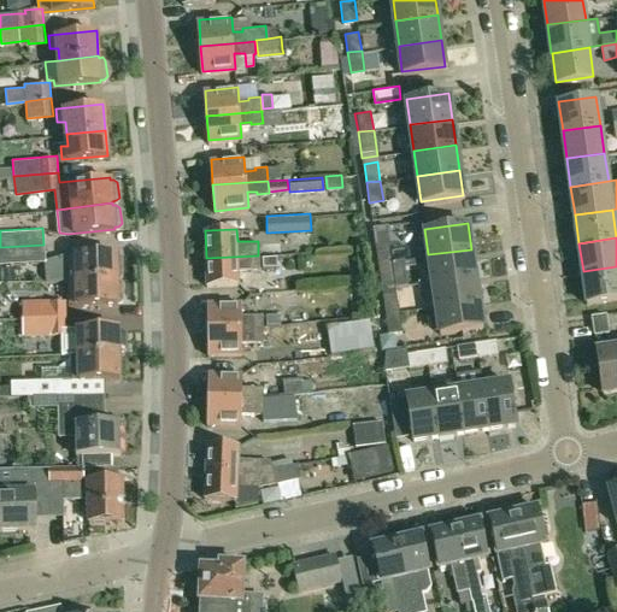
[(377,262),(392,260),(389,241),(375,243),(377,262)]
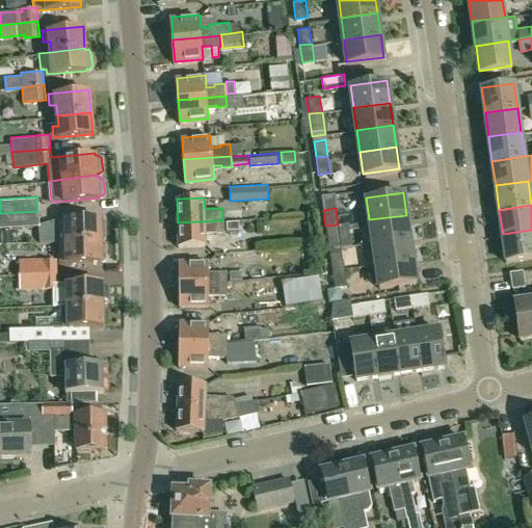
[(37,211),(0,213),(0,227),(38,223),(37,211)]
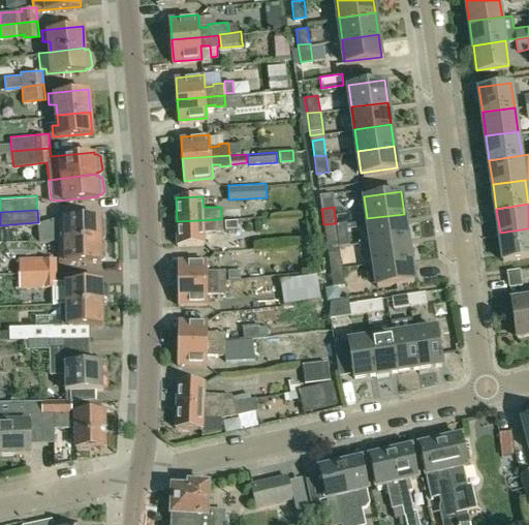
[(404,214),(367,218),(370,241),(407,236),(404,214)]
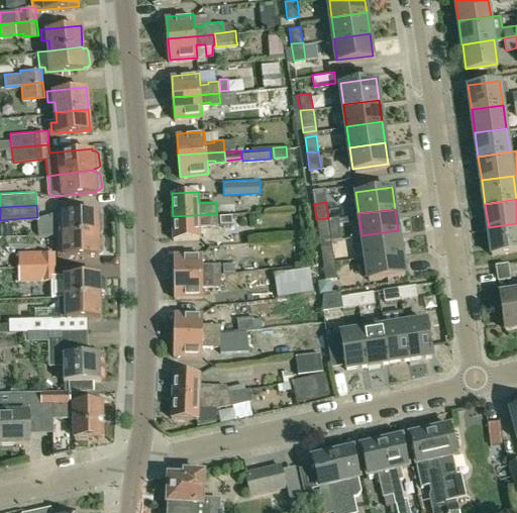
[(100,213),(97,213),(97,211),(58,212),(59,224),(64,223),(64,233),(98,232),(98,231),(100,231),(103,229),(102,215),(100,213)]
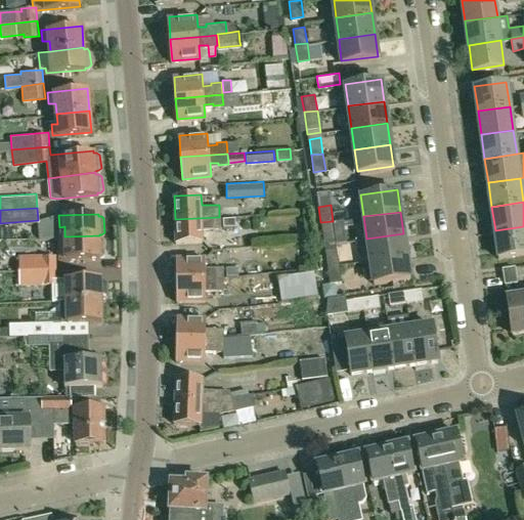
[(219,217),(175,219),(176,242),(203,240),(203,228),(220,227),(219,217)]
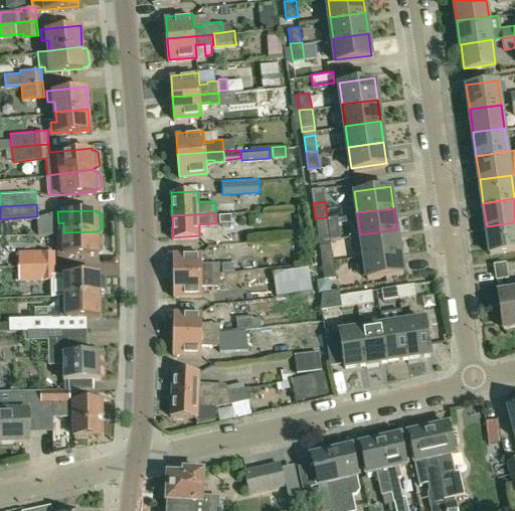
[(219,214),(219,222),(231,222),(231,214),(219,214)]
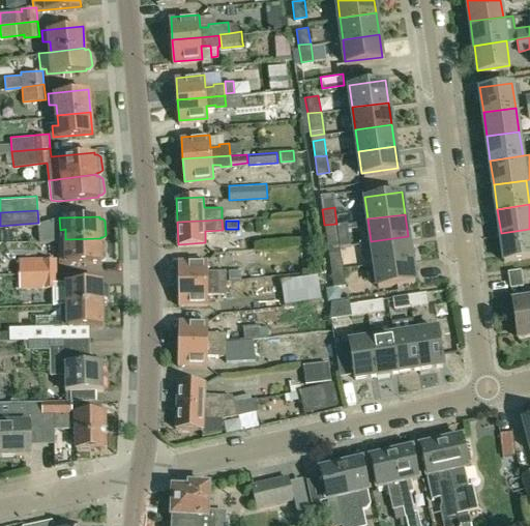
[(336,224),(324,225),(327,241),(339,240),(336,224)]
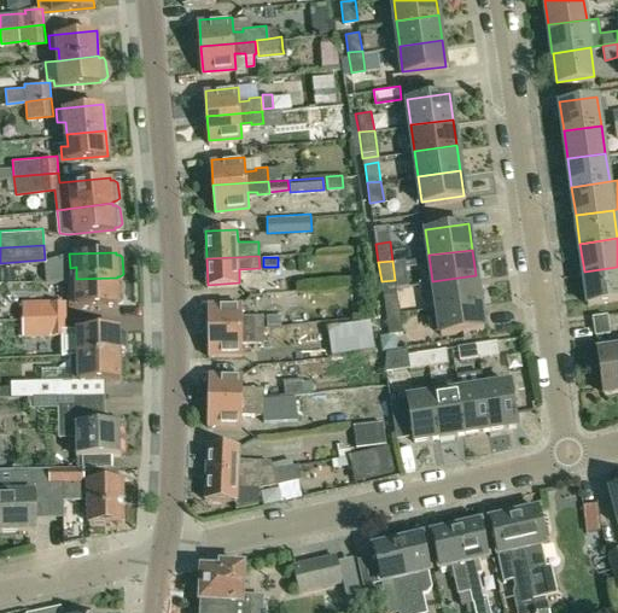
[(617,267),(584,272),(588,301),(617,296),(617,267)]
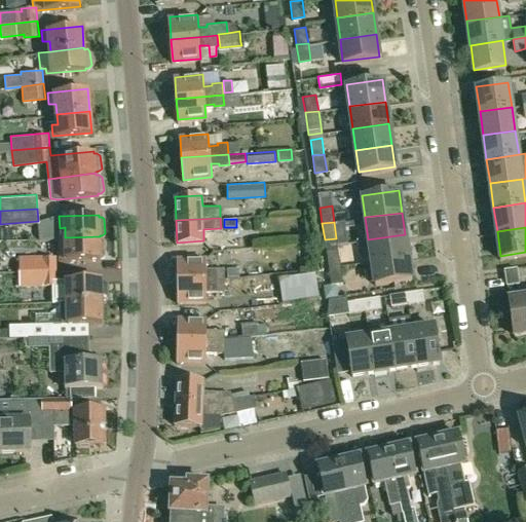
[(405,234),(368,239),(371,261),(408,256),(405,234)]
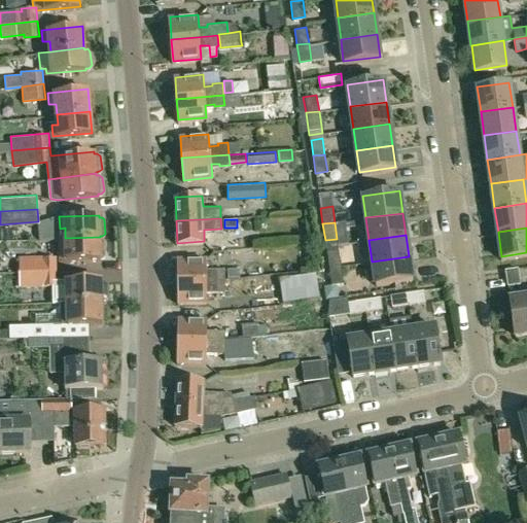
[(100,237),(65,238),(66,249),(60,249),(60,262),(101,259),(101,257),(104,257),(106,255),(105,242),(103,240),(100,240),(100,237)]
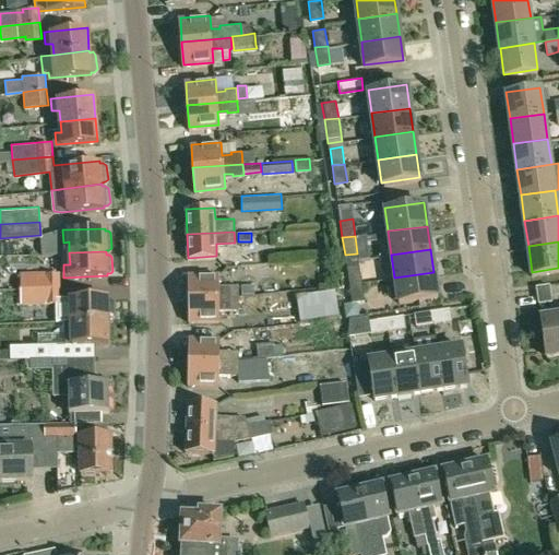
[(349,284),(361,282),(359,264),(346,266),(349,284)]
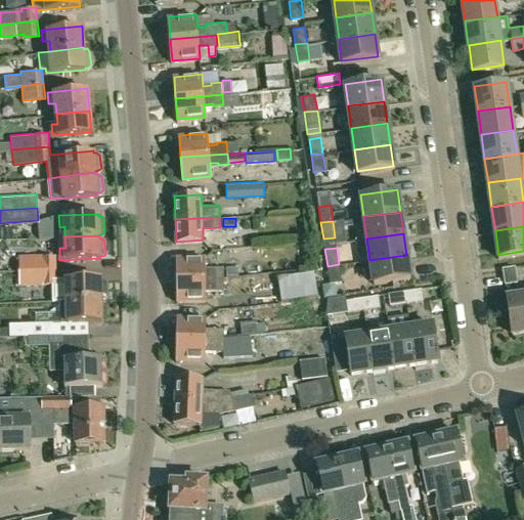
[(44,268),(56,268),(56,254),(42,255),(41,253),(18,254),(18,268),(44,268)]
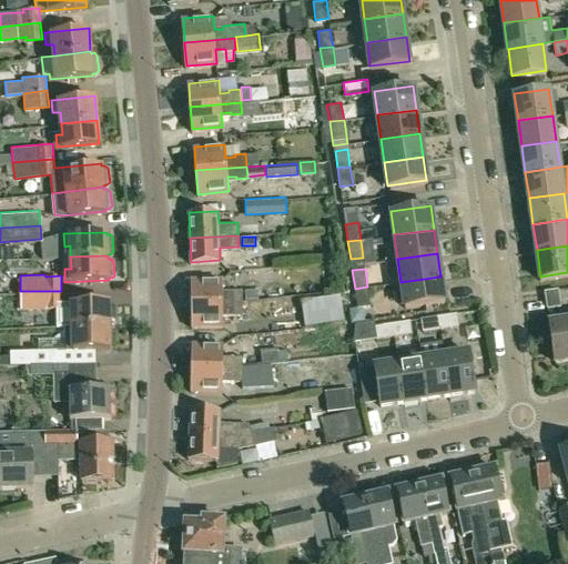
[(440,277),(401,282),(404,306),(443,301),(440,277)]
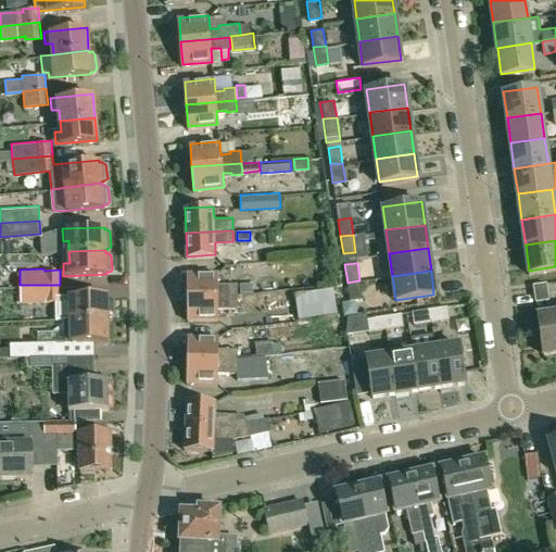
[(237,283),(226,283),(226,286),(217,286),(217,272),(187,272),(187,296),(217,296),(238,296),(237,283)]
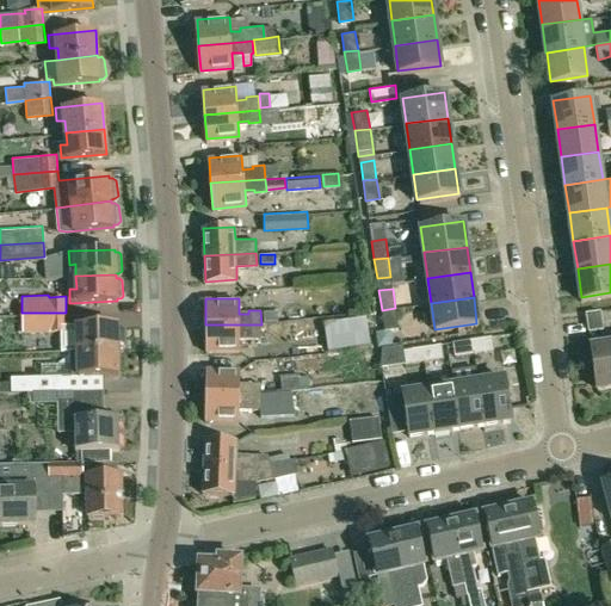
[(395,308),(382,310),(384,329),(397,327),(395,308)]
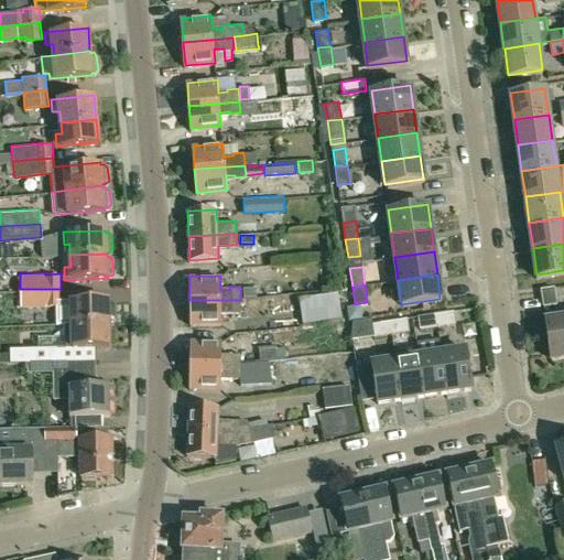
[(554,286),(540,288),(542,304),(556,302),(554,286)]
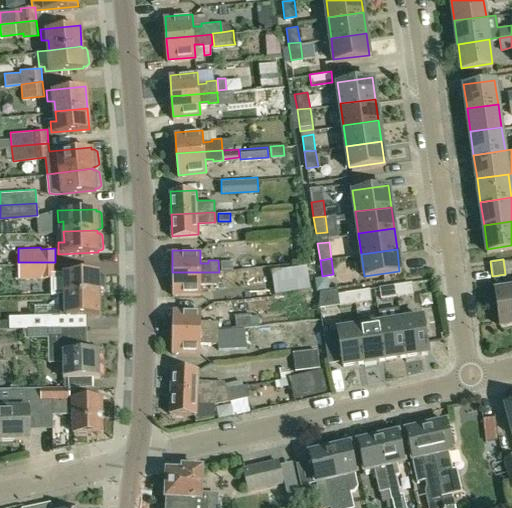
[(232,260),(220,260),(221,268),(233,268),(232,260)]
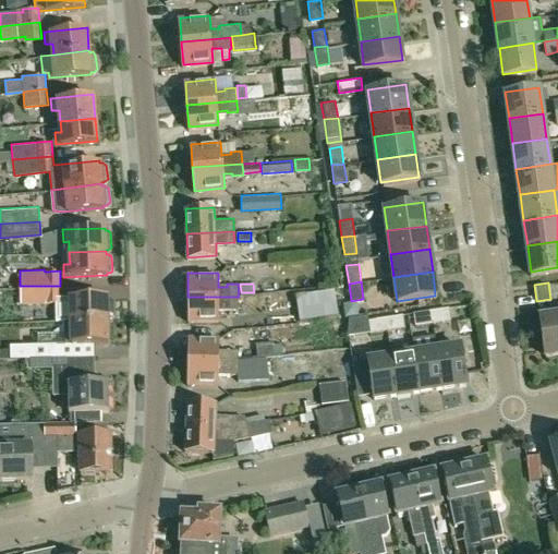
[(53,322),(71,321),(71,320),(107,318),(107,312),(111,312),(113,311),(113,298),(110,298),(107,298),(107,294),(64,297),(64,298),(60,298),(60,286),(47,286),(20,286),(20,303),(53,302),(53,322)]
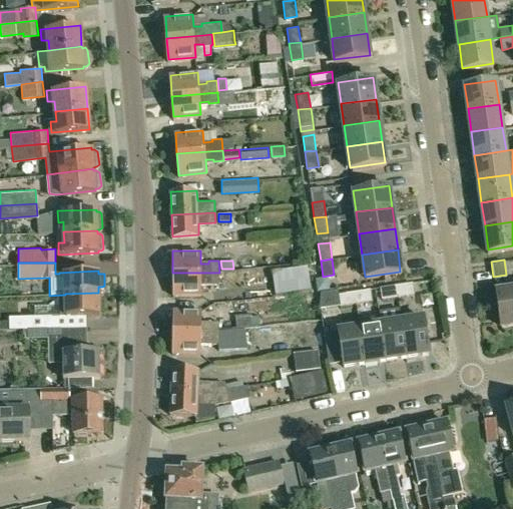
[(275,294),(311,288),(307,265),(271,270),(275,294)]
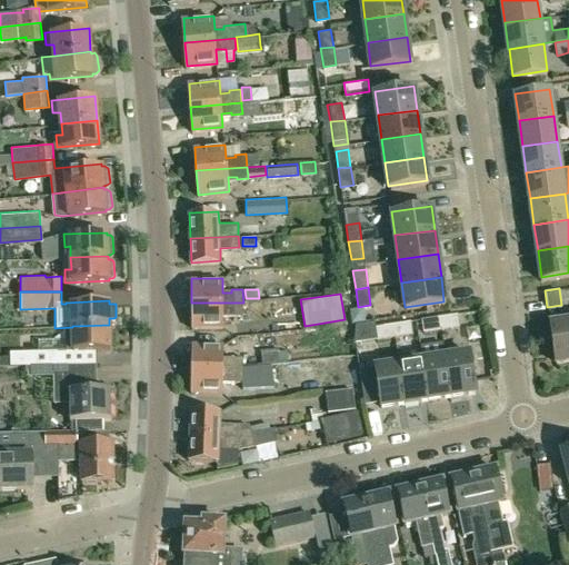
[(222,327),(222,313),(232,313),(232,315),(243,315),(243,303),(222,303),(191,303),(192,327),(222,327)]
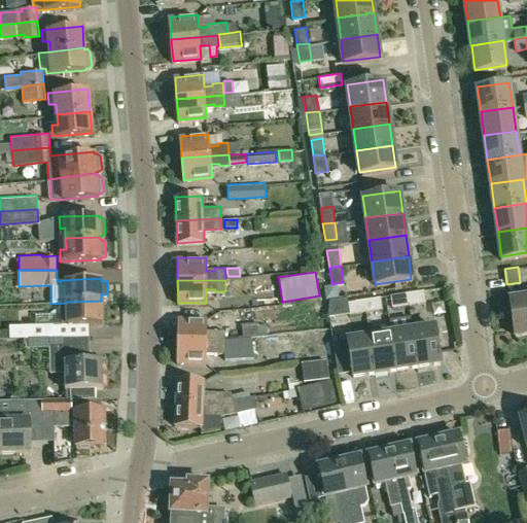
[(407,291),(409,303),(425,301),(423,289),(407,291)]
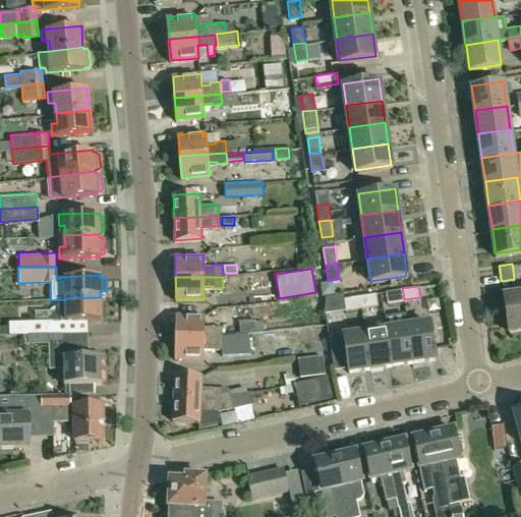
[(404,299),(402,288),(386,291),(388,302),(404,299)]
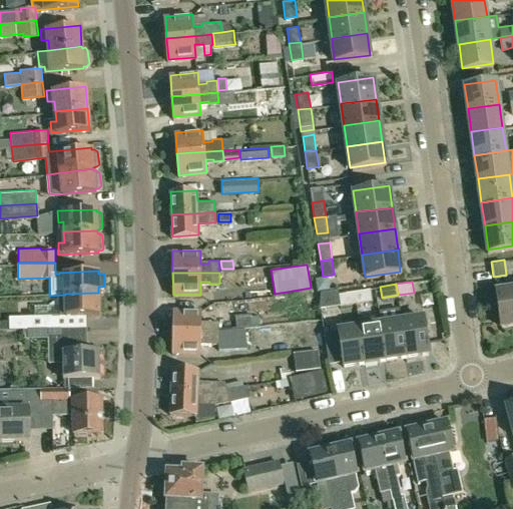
[(512,323),(512,286),(496,289),(501,325),(512,323)]
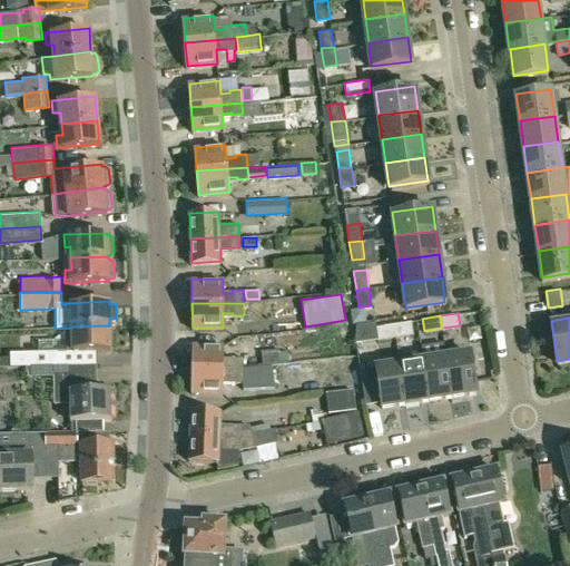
[(393,323),(395,335),(413,332),(411,320),(393,323)]
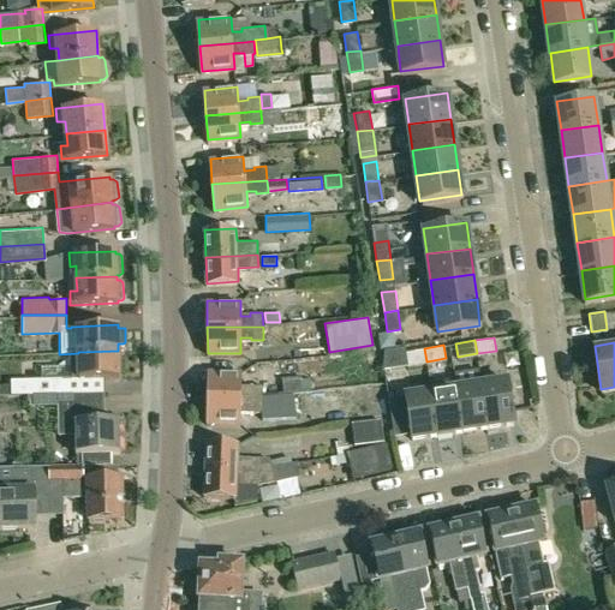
[(427,362),(424,348),(405,351),(407,364),(427,362)]
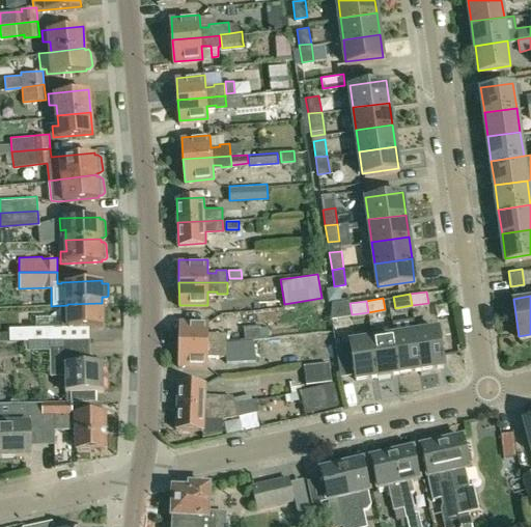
[(35,315),(35,326),(53,326),(53,327),(61,326),(62,327),(103,325),(102,303),(67,304),(67,305),(67,314),(61,314),(61,315),(35,315)]
